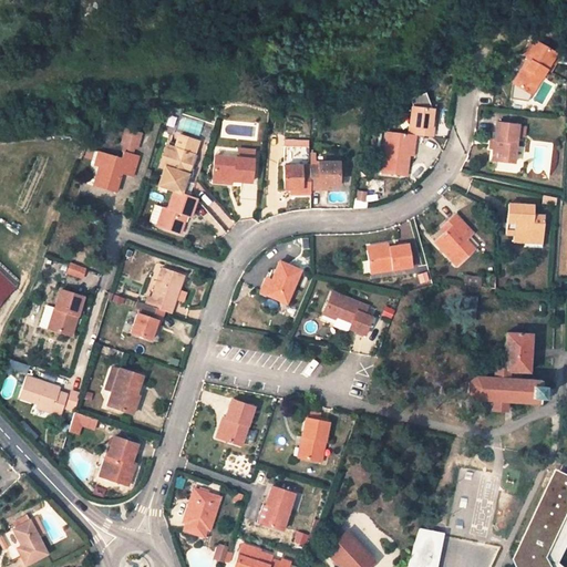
[(524,66),(522,65),(512,81),(523,88),(525,85),(532,90),(555,52),(535,40),(525,57),(526,58),(525,61),(527,62),(524,66)]
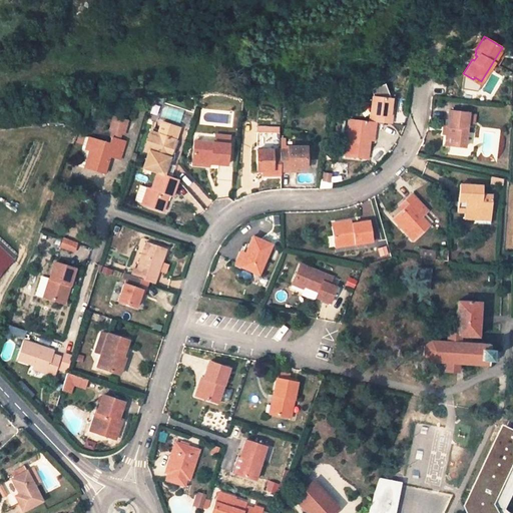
[(369,89),(372,96),(390,98),(384,83),(369,89)]
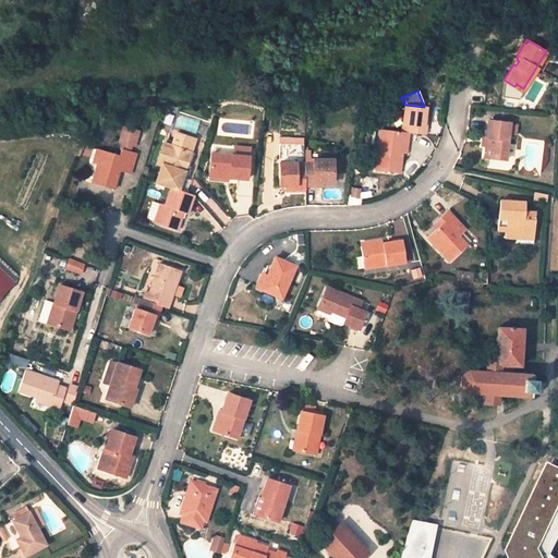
[(404,105),(403,105),(400,132),(409,133),(425,134),(426,128),(423,126),(424,120),(425,107),(424,107),(404,105)]
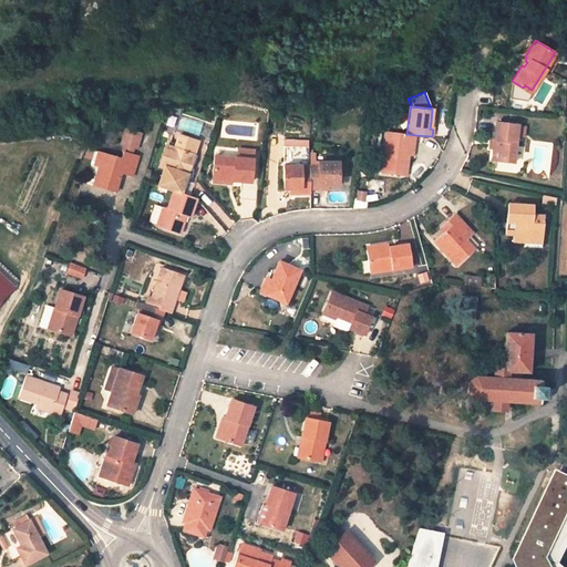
[(494,140),(493,148),(492,161),(513,163),(517,124),(496,122),(494,140)]
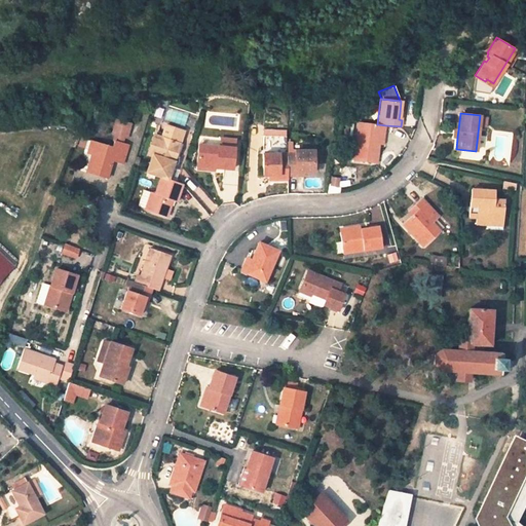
[(129,124),(116,120),(112,134),(114,134),(123,137),(125,138),(129,124)]
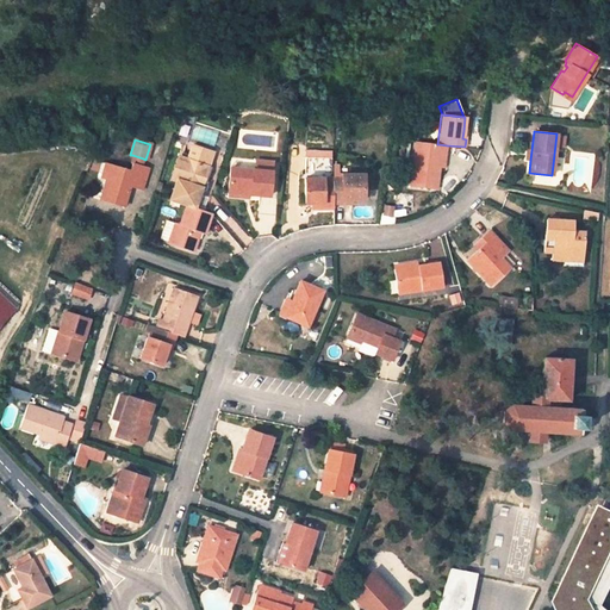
[(437,144),(415,142),(410,185),(437,188),(440,167),(441,155),(446,155),(447,145),(437,144)]
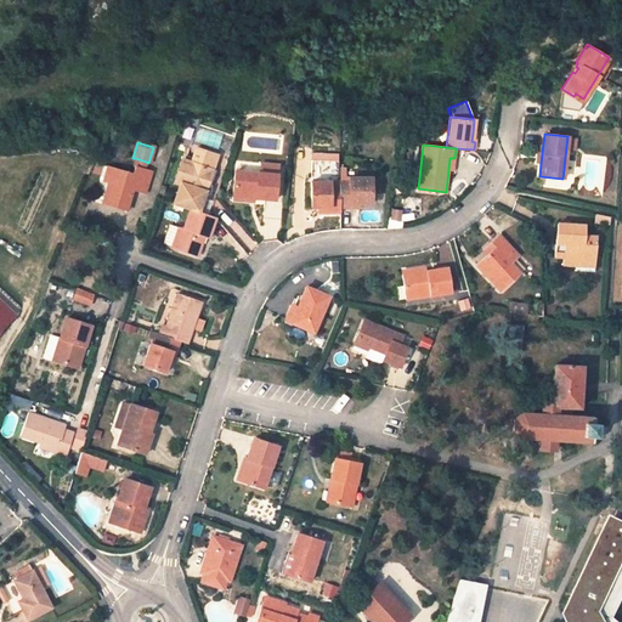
[(191,162),(182,159),(175,182),(180,184),(174,204),(184,207),(188,209),(198,211),(204,192),(210,193),(213,187),(207,185),(216,154),(196,147),(193,158),(191,162)]
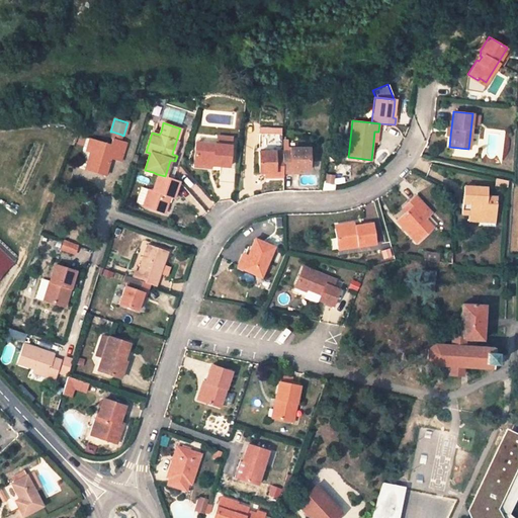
[(90,139),(86,151),(90,153),(93,154),(88,171),(104,176),(109,158),(119,161),(125,143),(119,142),(121,135),(112,132),(108,145),(90,139)]
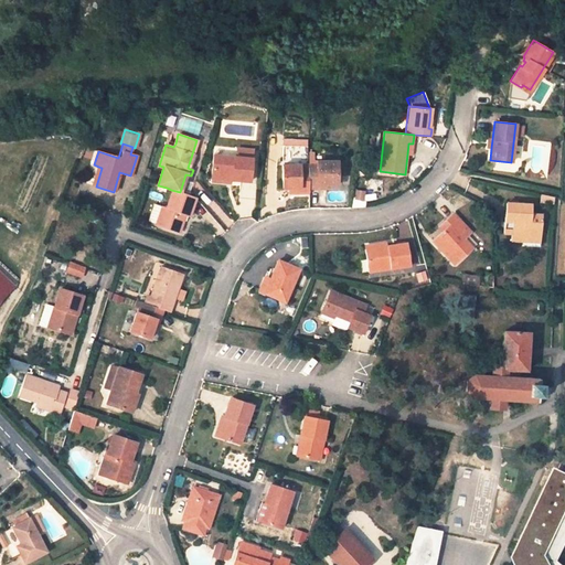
[(283,146),(281,168),(281,189),(288,189),(294,189),(294,193),(308,192),(308,189),(308,164),(308,147),(283,146)]
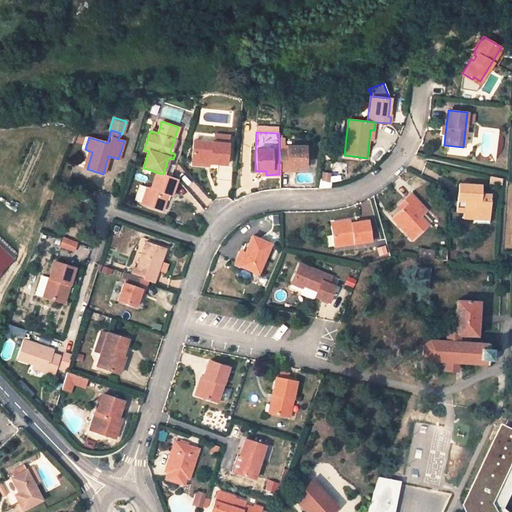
[(222,135),(213,135),(213,143),(221,144),(222,135)]
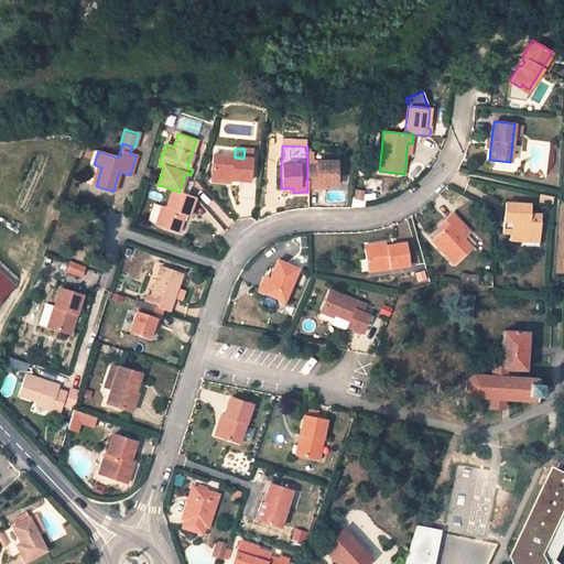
[(235,158),(212,155),(210,177),(249,181),(250,159),(243,159),(235,158)]
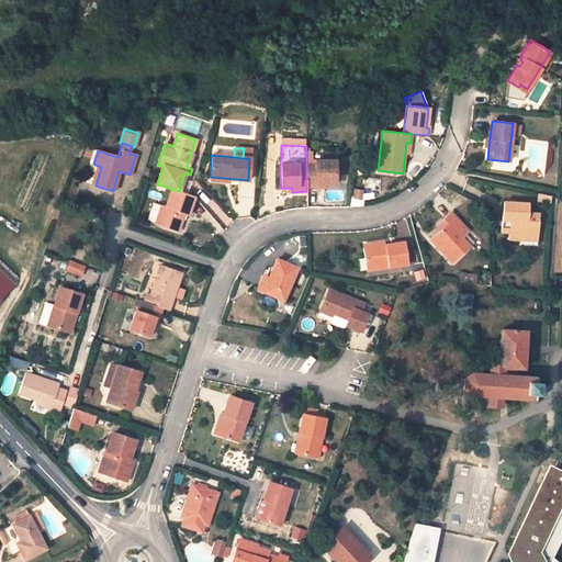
[(315,165),(306,164),(306,188),(316,187),(315,184),(324,183),(335,183),(335,160),(315,160),(315,165)]
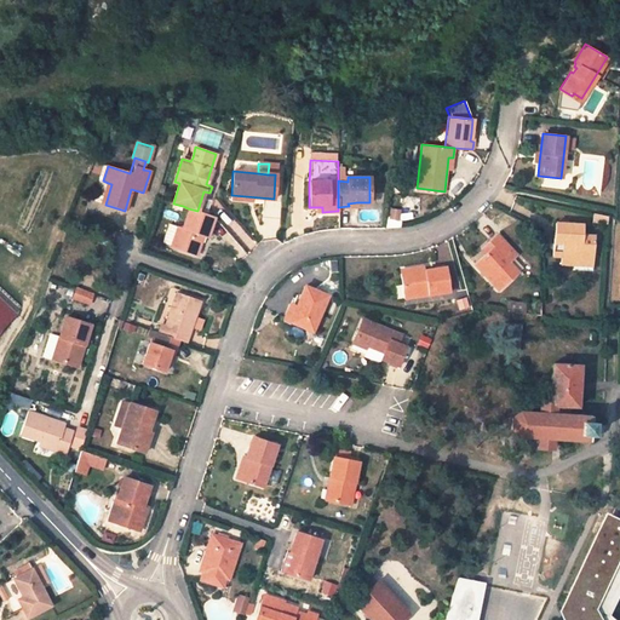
[(112,184),(108,183),(101,204),(105,205),(112,184)]
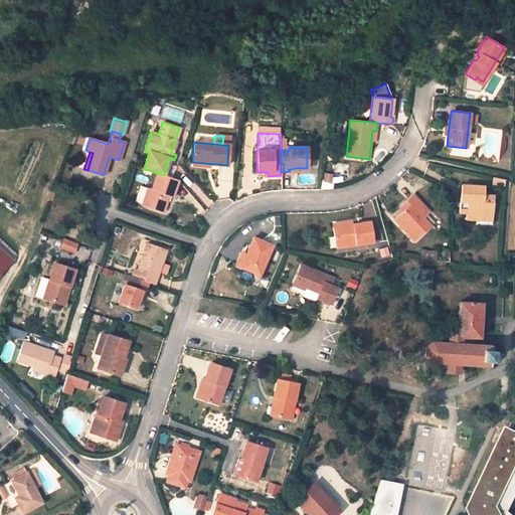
[(324,172),(322,180),(331,182),(333,174),(324,172)]
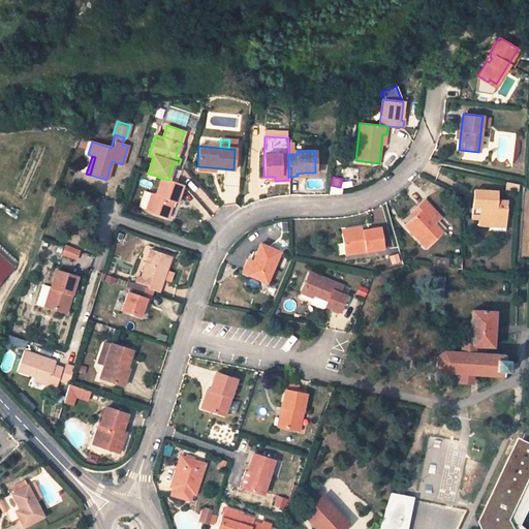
[(168,180),(160,178),(155,194),(151,193),(151,194),(146,210),(146,211),(167,218),(173,200),(178,203),(183,185),(168,180)]
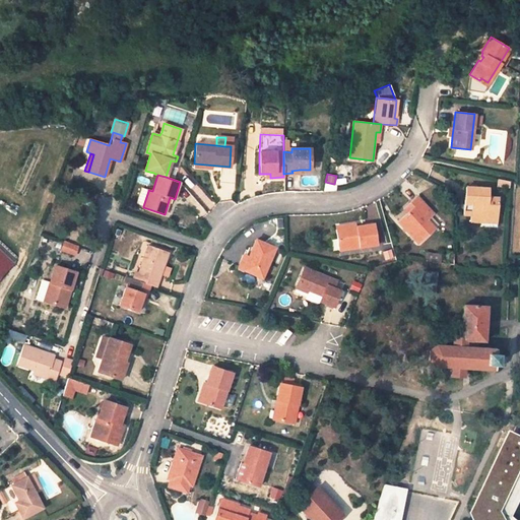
[(464,205),(471,205),(470,210),(463,210),(463,214),(470,215),(470,221),(480,221),(480,217),(498,219),(499,198),(489,197),(489,189),(465,187),(464,205)]
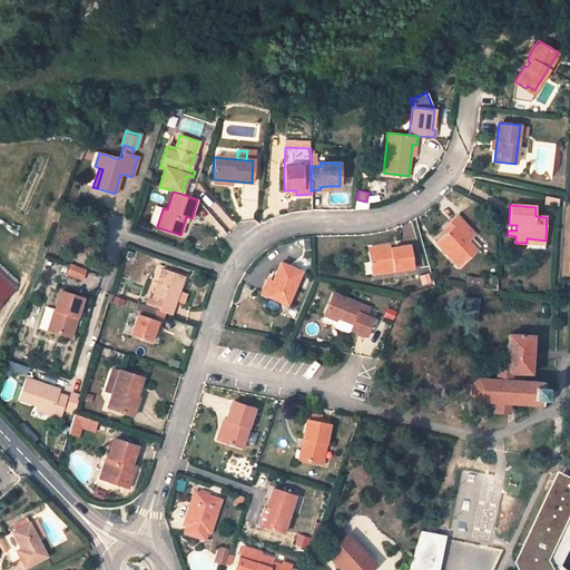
[(163,209),(155,206),(149,223),(157,226),(163,209)]
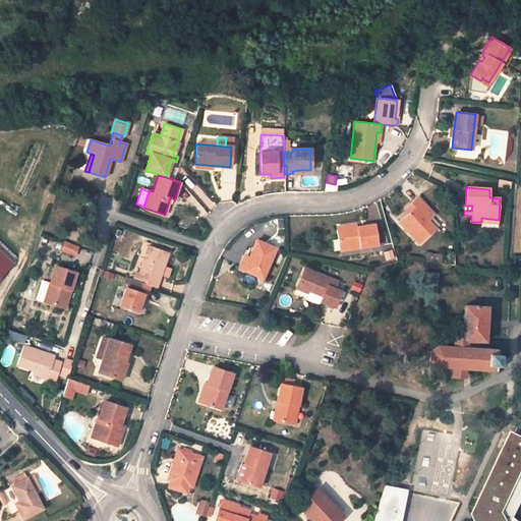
[(408,214),(399,222),(418,243),(435,229),(426,220),(424,217),(430,211),(418,197),(404,210),(408,214)]
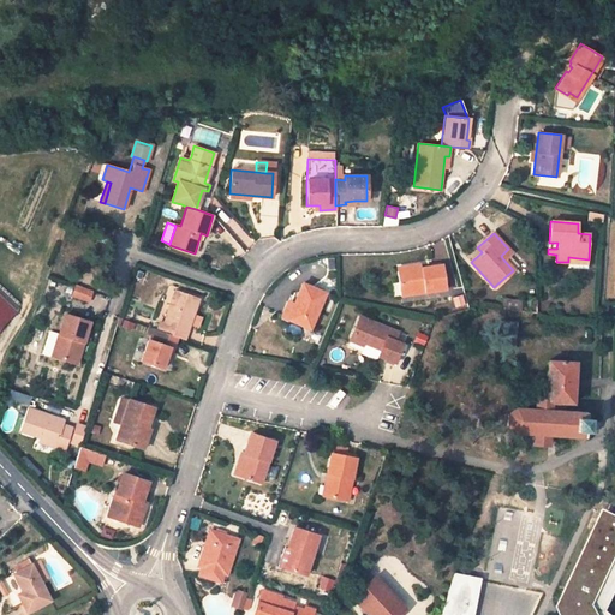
[(511,252),(508,249),(501,256),(503,260),(511,252)]
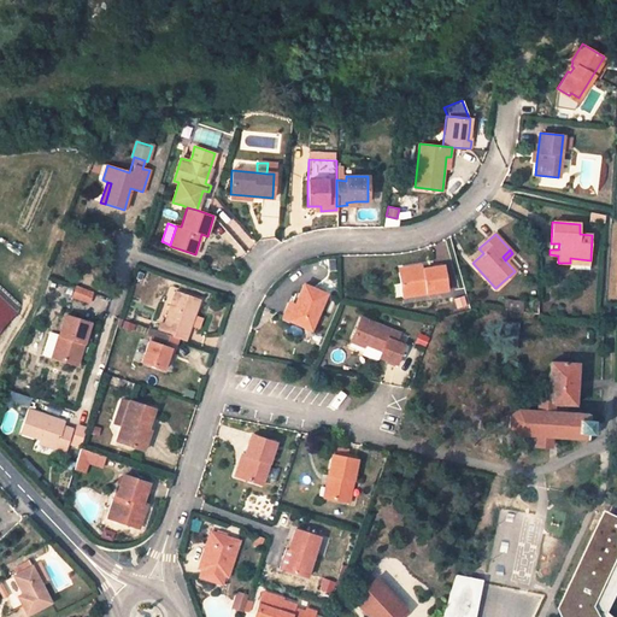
[(401,272),(399,274),(401,298),(447,291),(445,266),(419,270),(401,272)]
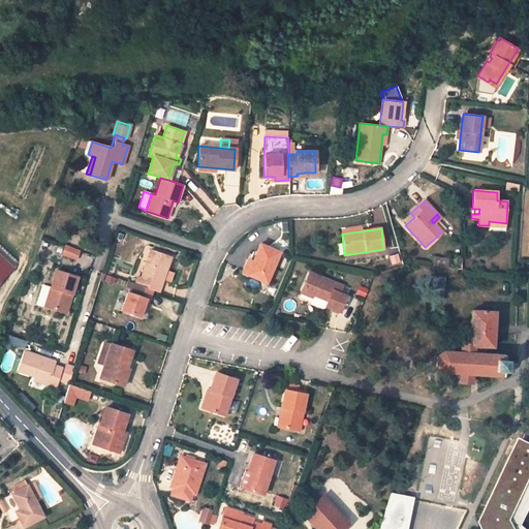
[(279,252),(260,245),(253,262),(248,275),(267,283),(279,252)]
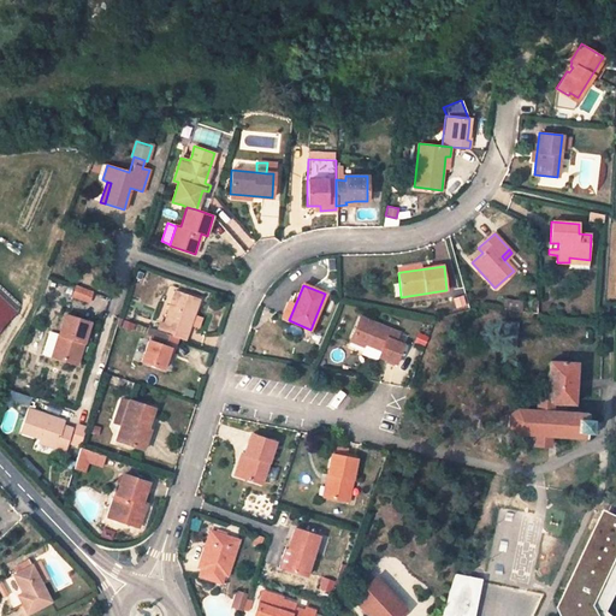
[(92,292),(76,288),(72,298),(88,303),(92,292)]
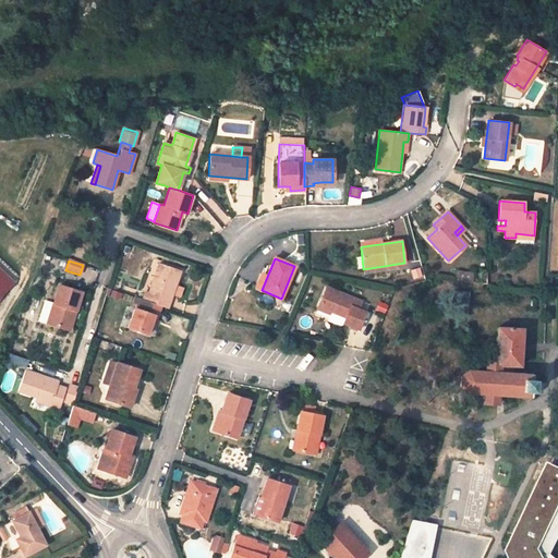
[(149,293),(146,292),(143,301),(144,302),(160,307),(168,310),(172,298),(174,289),(181,271),(159,264),(149,293)]
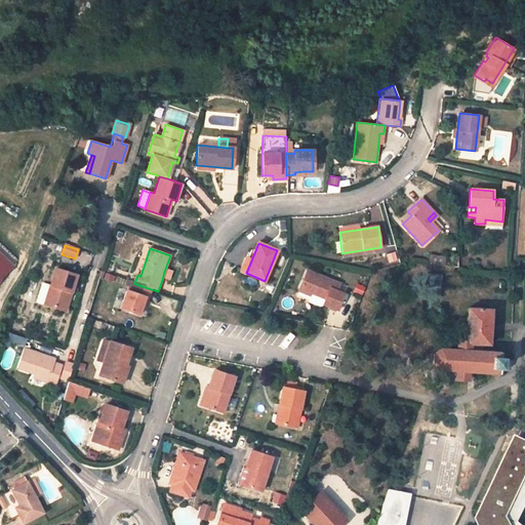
[(394,252),(387,254),(389,261),(396,259),(394,252)]
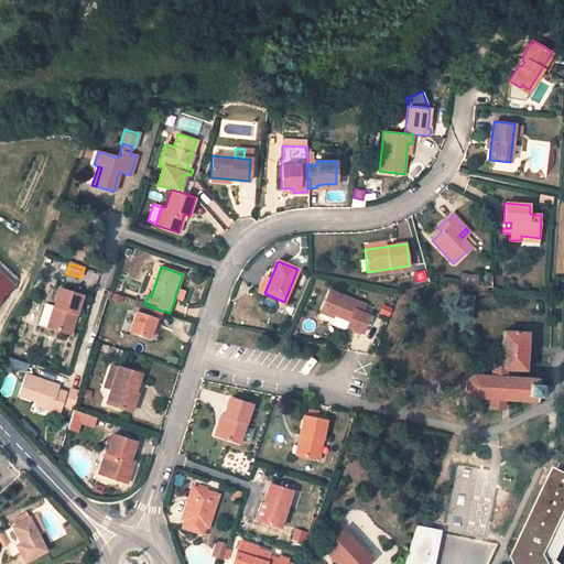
[(478,274),(461,272),(459,283),(477,284),(478,274)]
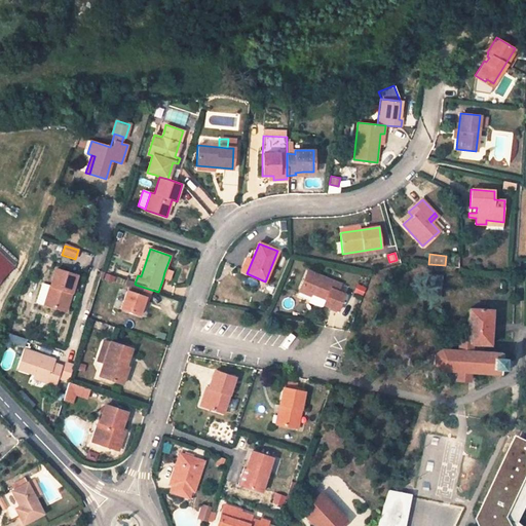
[(0,279),(11,267),(0,256),(0,279)]
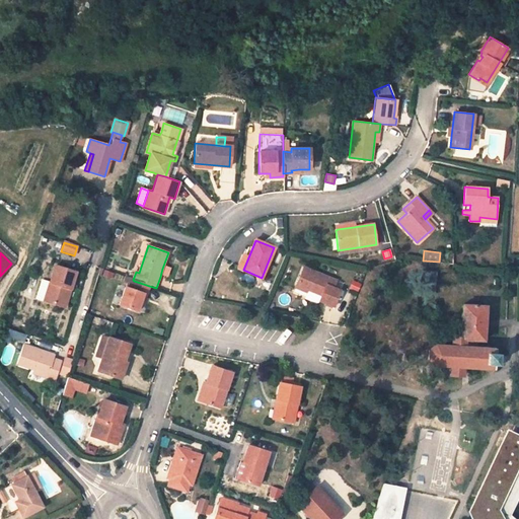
[(248,257),(243,255),(237,270),(242,272),(243,270),(248,257)]
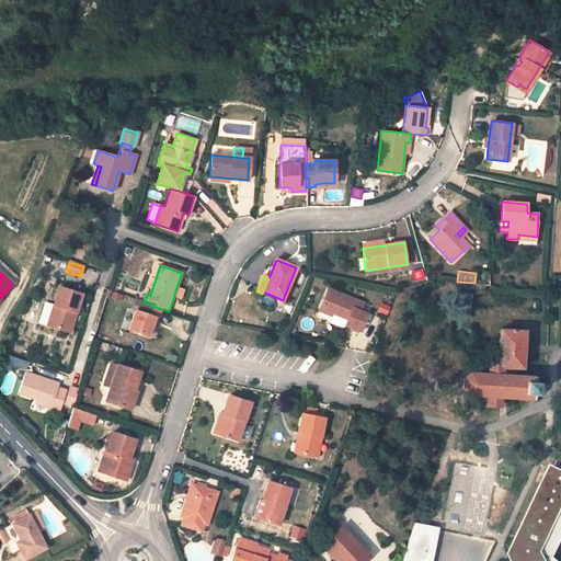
[(53,306),(56,307),(50,328),(69,333),(80,295),(58,287),(53,306)]
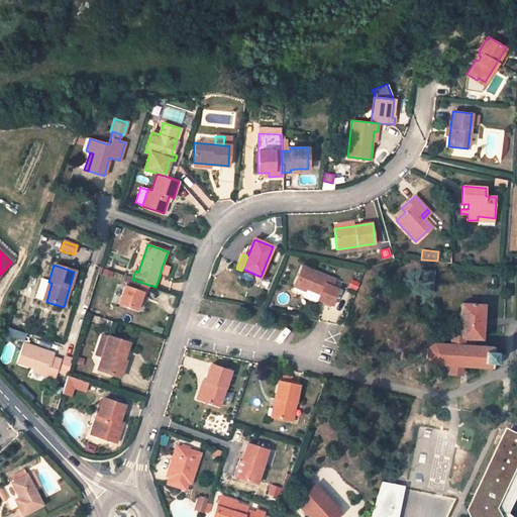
[(334,280),(302,267),(295,287),(306,292),(307,290),(320,295),(318,300),(331,305),(338,290),(331,287),(334,280)]
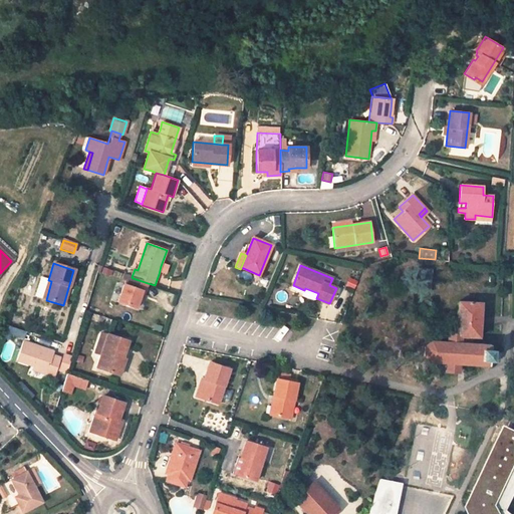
[(167,267),(161,266),(159,274),(164,276),(167,267)]
